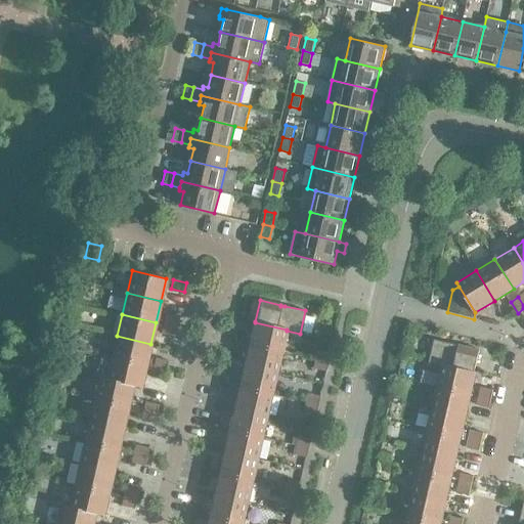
[(165,315),(163,323),(176,326),(178,318),(165,315)]
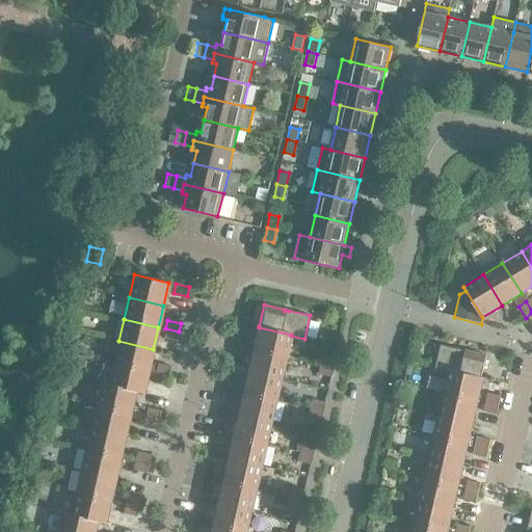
[(286,356),(291,336),(291,335),(259,327),(259,326),(257,325),(251,349),(286,356)]
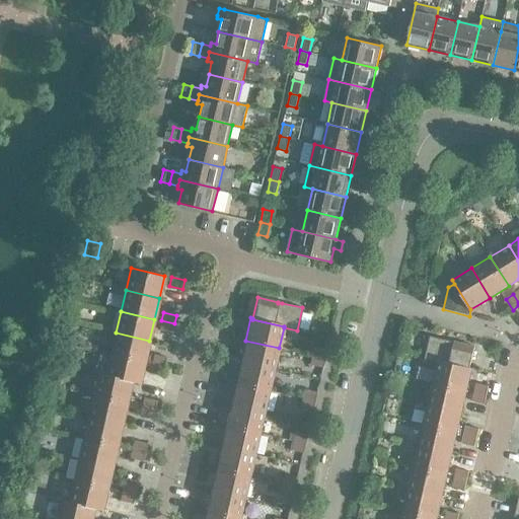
[(172,332),(174,323),(161,320),(159,329),(172,332)]
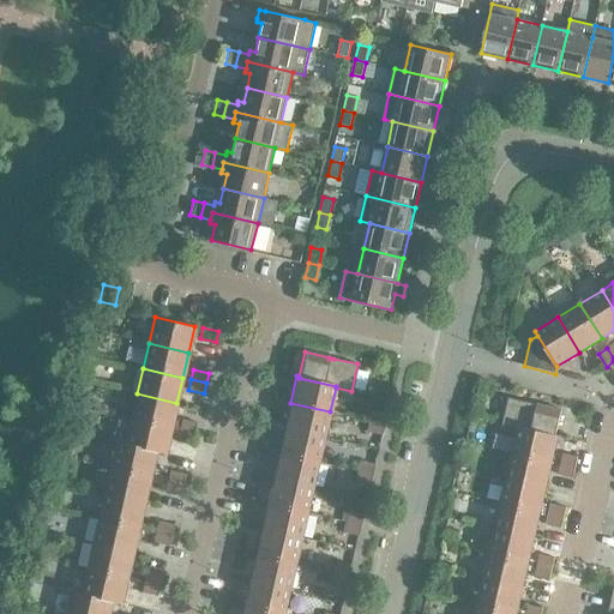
[(172,428),(176,403),(137,393),(131,419),(172,428)]
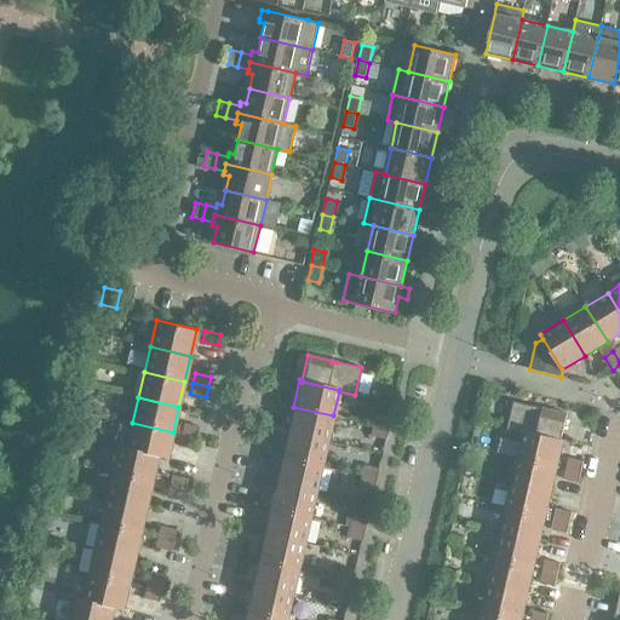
[(507,429),(523,432),(523,431),(561,441),(562,440),(567,414),(543,408),(543,409),(538,408),(538,407),(514,401),(507,429)]
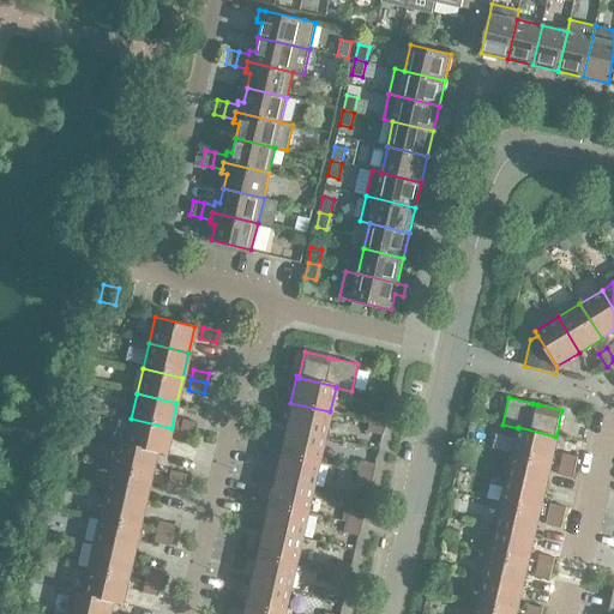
[(325,437),(330,411),(290,403),(284,428),(325,437)]
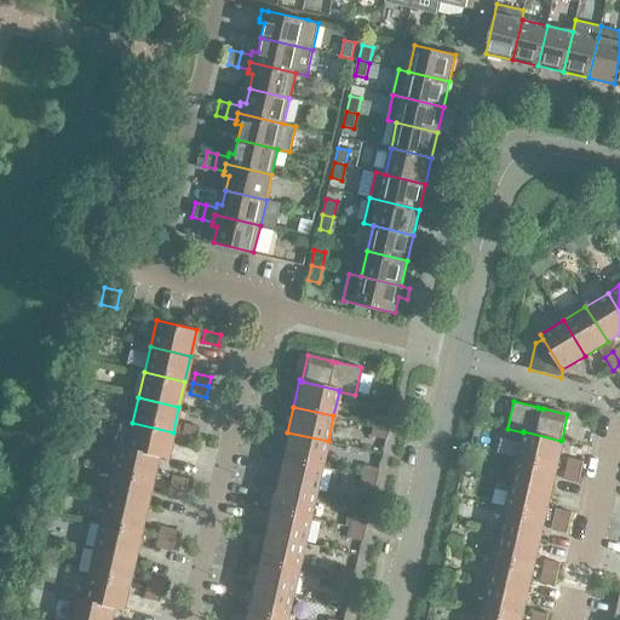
[(374,414),(372,425),(388,429),(390,418),(374,414)]
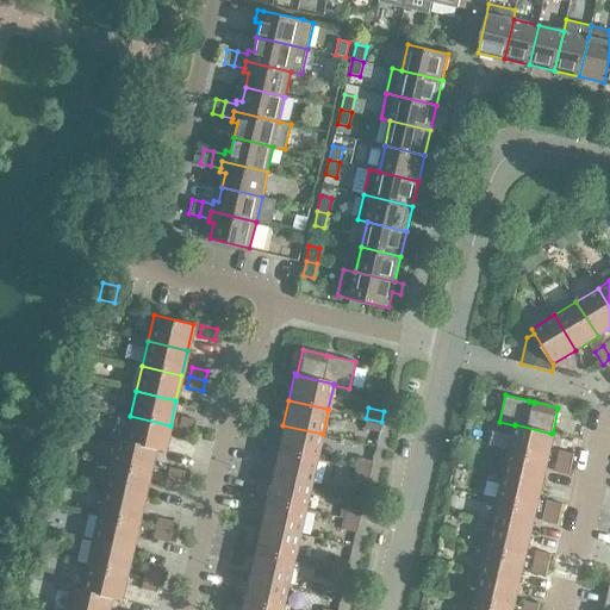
[(163,452),(170,425),(130,416),(124,441),(124,442),(155,448),(155,449),(163,452)]
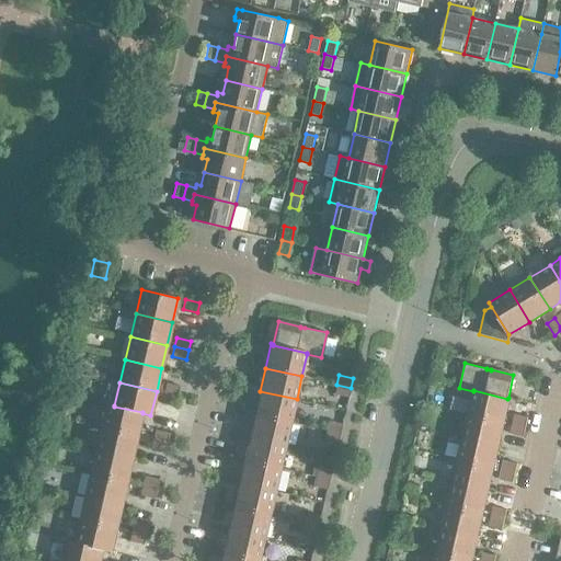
[(165,384),(163,393),(178,396),(180,387),(165,384)]
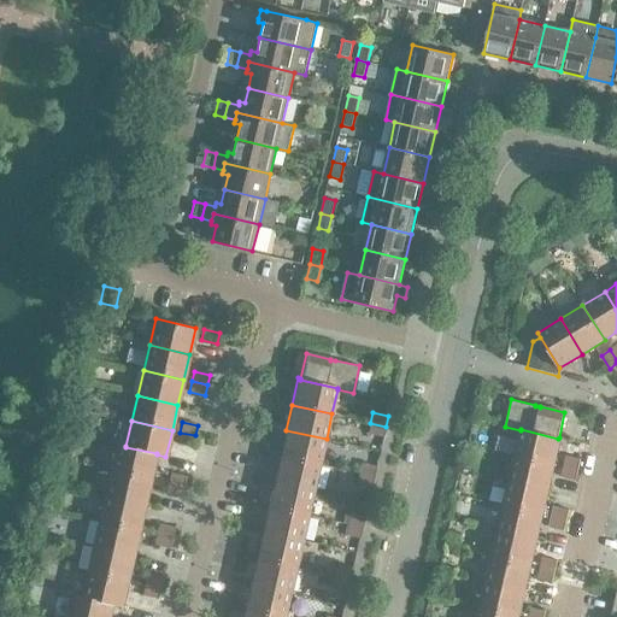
[(383,438),(386,427),(370,423),(368,434),(383,438)]
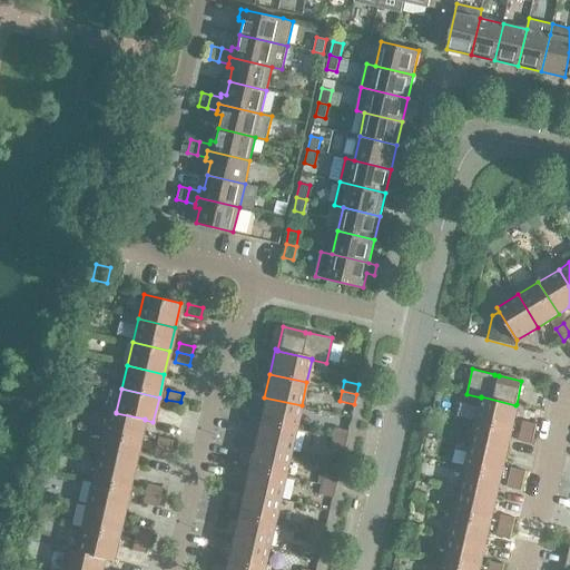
[(519,404),(517,404),(516,405),(481,396),(481,397),(475,420),(513,429),(519,404)]
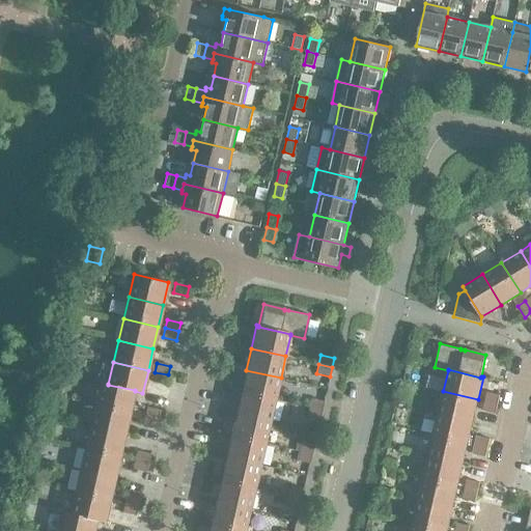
[(276,399),(281,378),(246,370),(241,392),(276,399)]
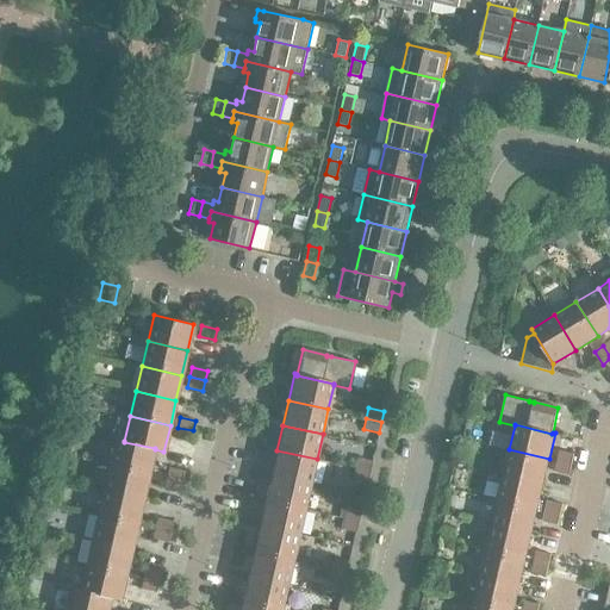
[(191,441),(193,430),(178,428),(175,437),(191,441)]
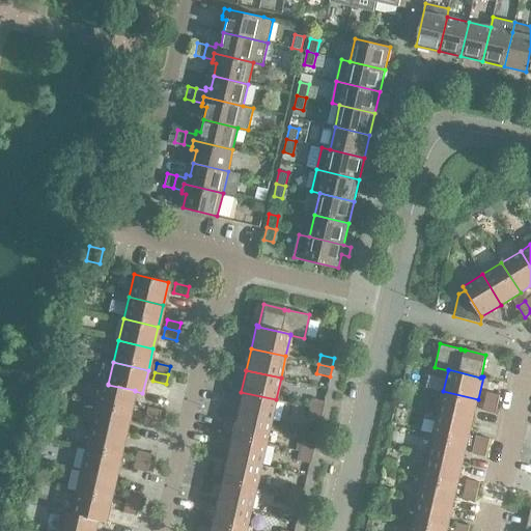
[(130,413),(135,391),(135,390),(108,385),(108,384),(101,382),(94,404),(130,413)]
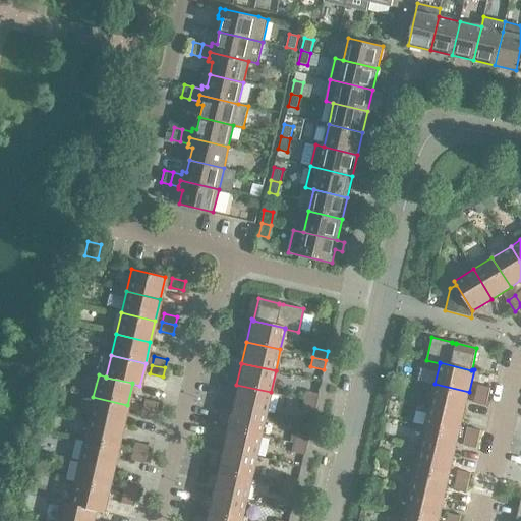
[(464,413),(469,392),(435,384),(429,405),(464,413)]
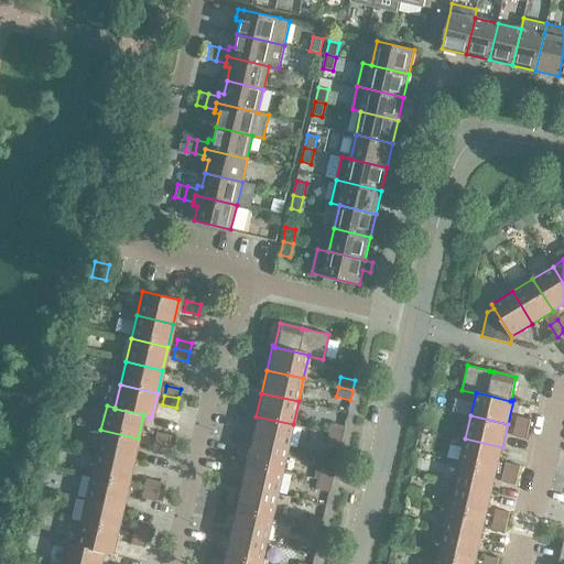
[(288,447),(293,424),(256,416),(250,440),(288,447)]
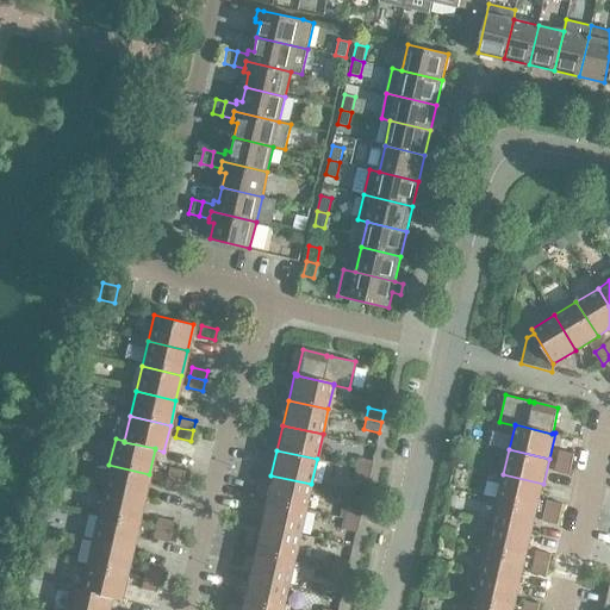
[(560,450),(558,461),(572,465),(574,454),(560,450)]
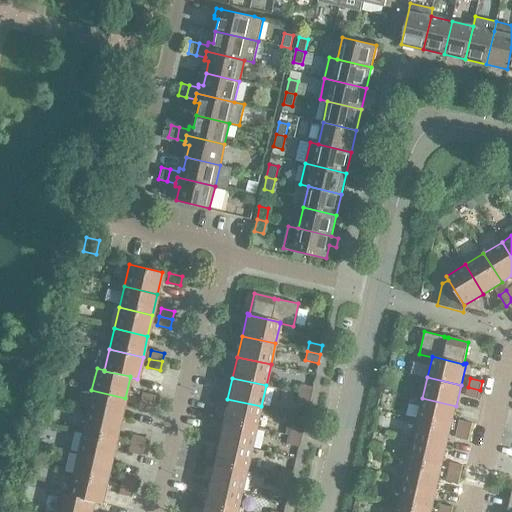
[(300,384),(298,393),(310,396),(312,387),(300,384)]
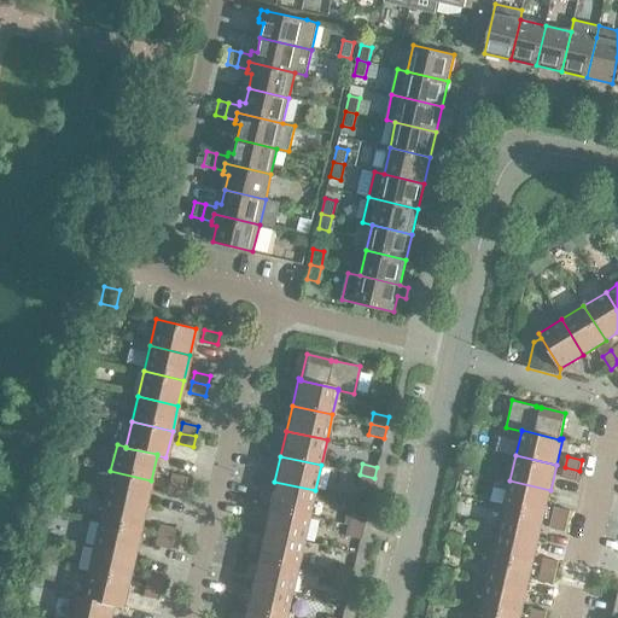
[(577,482),(579,471),(565,467),(561,478),(577,482)]
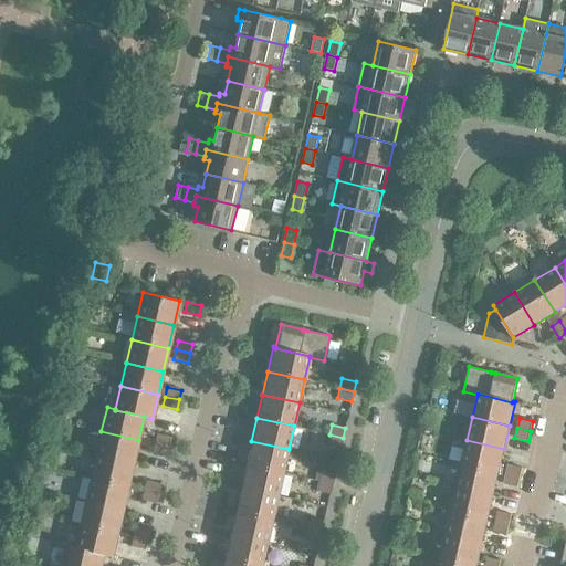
[(133,463),(138,440),(101,431),(96,454),(133,463)]
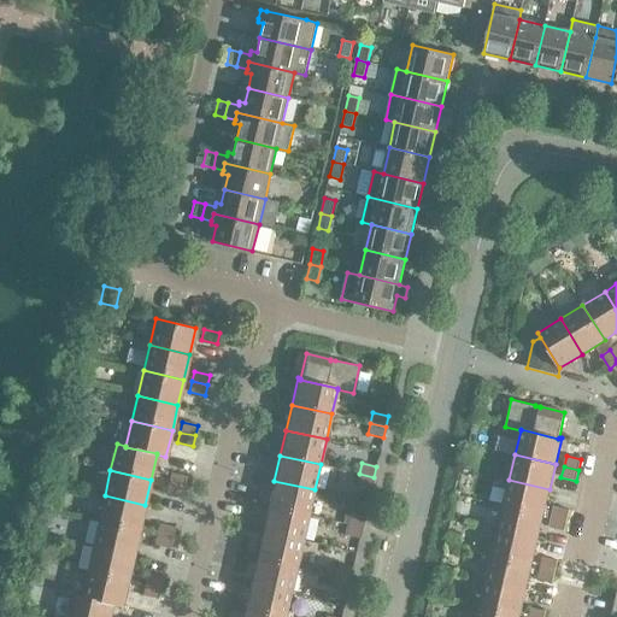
[(171,472),(169,483),(183,487),(186,476),(171,472)]
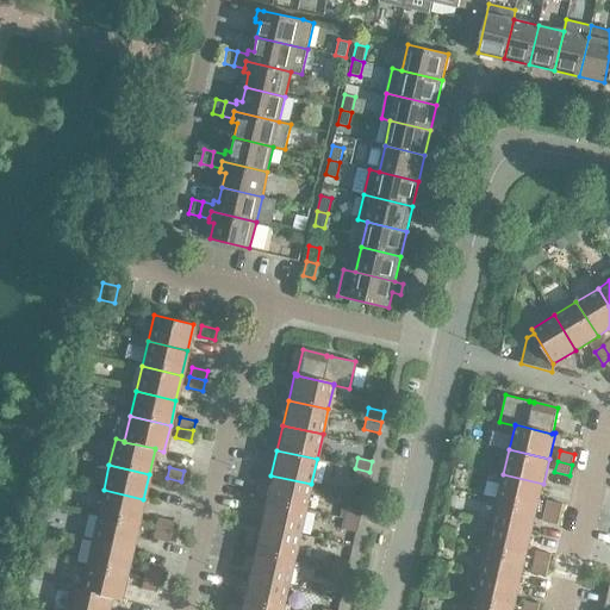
[(367,483),(369,472),(355,468),(353,479),(367,483)]
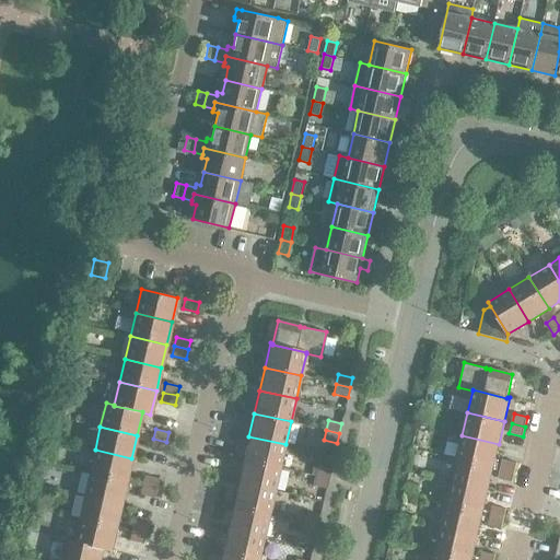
[(493,467),(499,444),(462,435),(456,459),(493,467)]
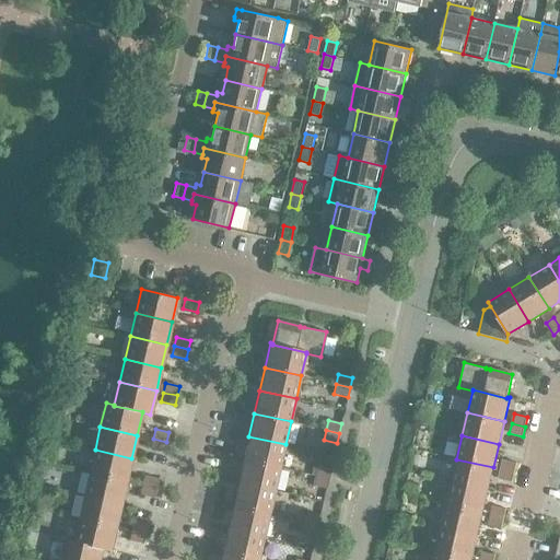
[(280,468),(286,444),(248,436),(244,459),(280,468)]
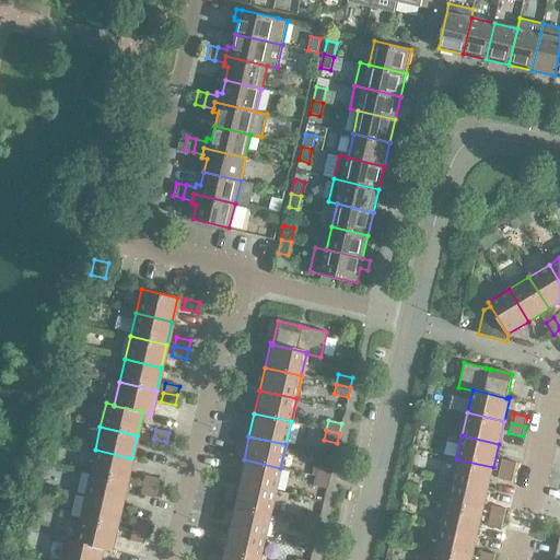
[(164,452),(166,442),(153,439),(151,448),(164,452)]
